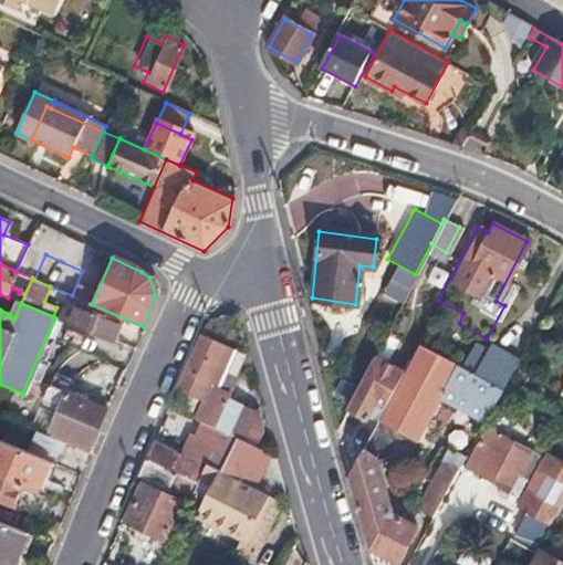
[(58,318),(115,343),(123,324),(76,305),(72,317),(60,313),(58,318)]
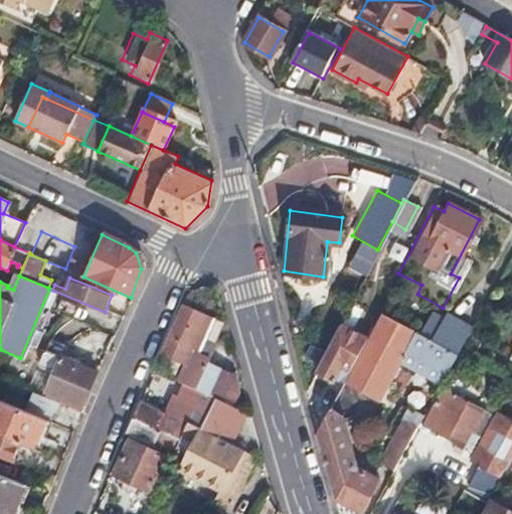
[(201,313),(181,305),(160,353),(184,364),(177,381),(183,384),(213,398),(220,401),(231,374),(189,355),(199,331),(195,329),(201,313)]
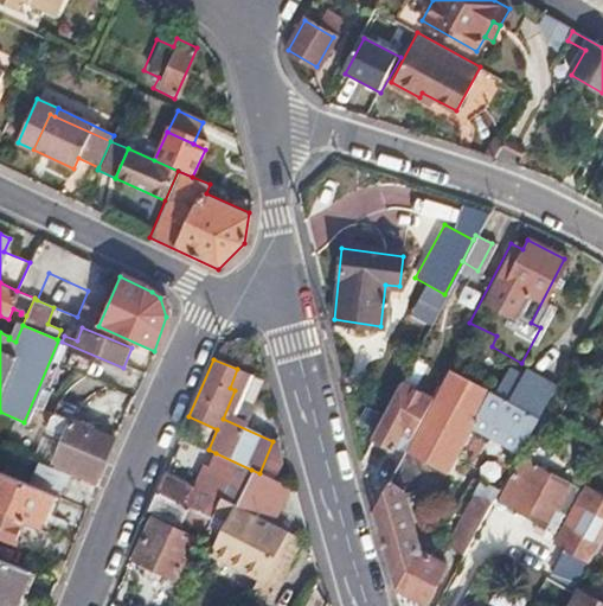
[(408,365),(369,440),(389,451),(409,413),(419,419),(438,382),(408,365)]
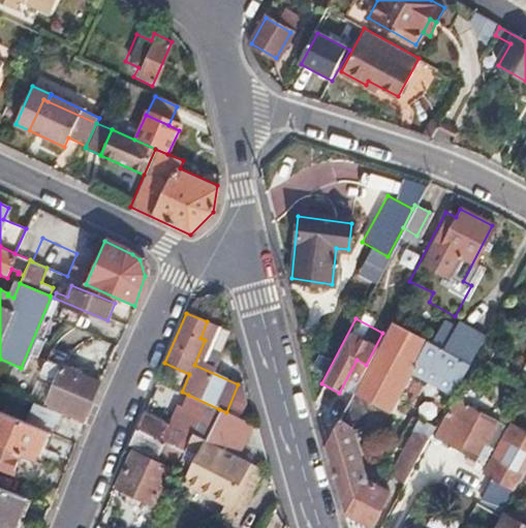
[(366,365),(326,444),(347,527),(366,527),(387,492),(362,477),(353,451),(367,447),(409,369),(453,393),(469,363),(442,348),(390,319),(382,333),(366,365)]
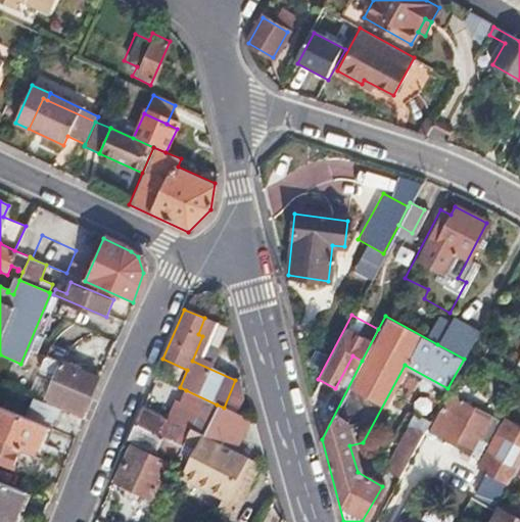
[(467,352),(476,336),(450,322),(437,344),(464,359),(467,352)]
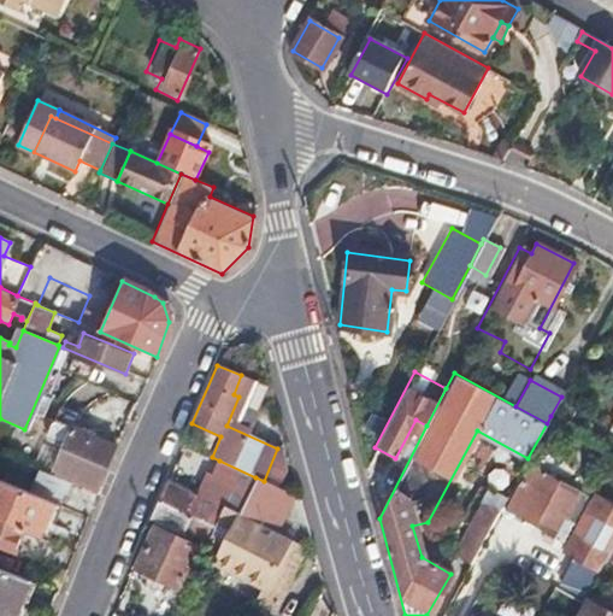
[(98,487),(115,445),(72,428),(77,414),(60,408),(56,420),(51,421),(46,433),(47,438),(62,443),(52,468),(98,487)]
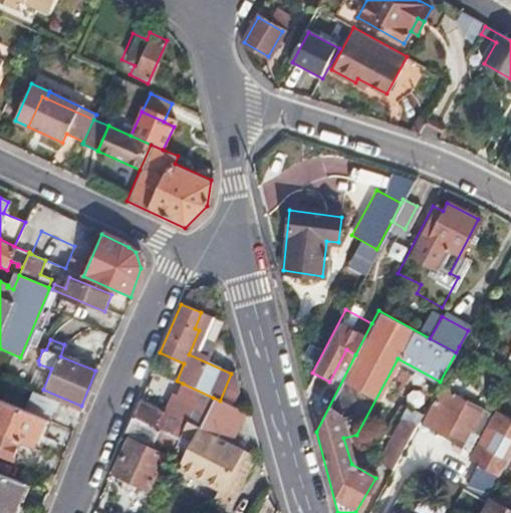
[(171,396),(164,411),(184,421),(199,429),(213,398),(183,383),(177,398),(171,396)]
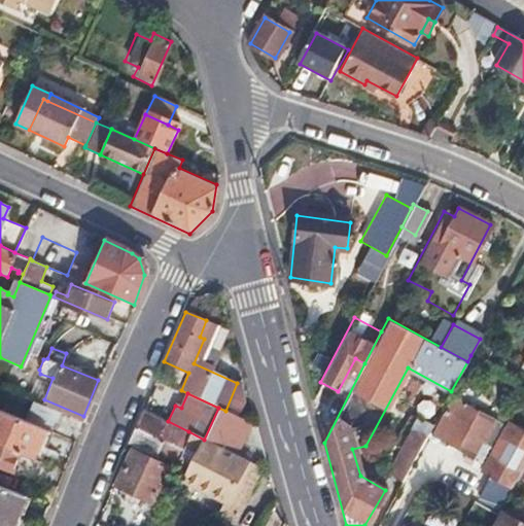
[(51,409),(18,394),(14,404),(47,418),(51,409)]
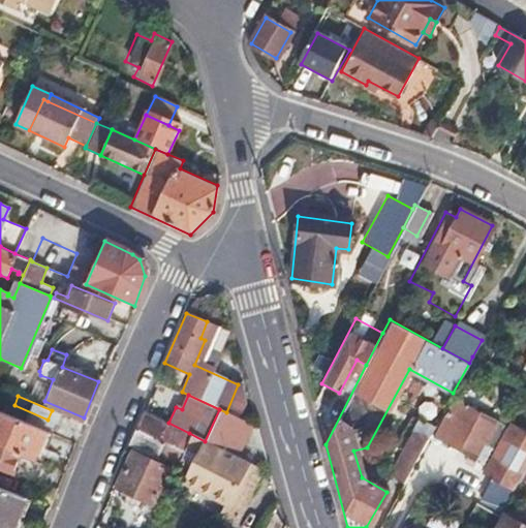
[(454,397),(432,436),(473,459),(495,420),(454,397)]
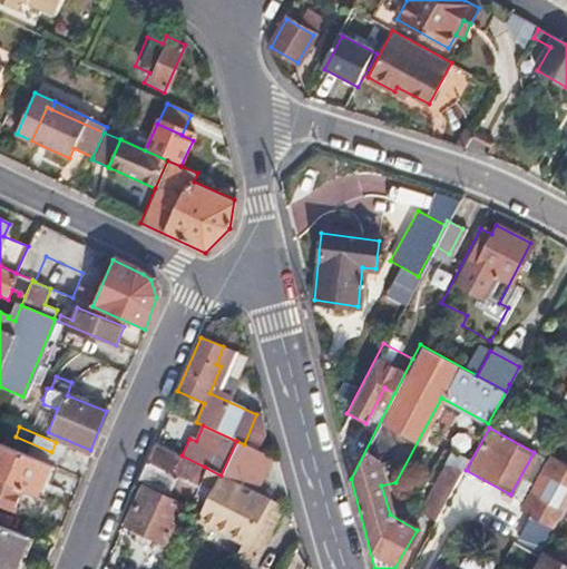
[(51,452),(16,437),(11,448),(47,463),(51,452)]
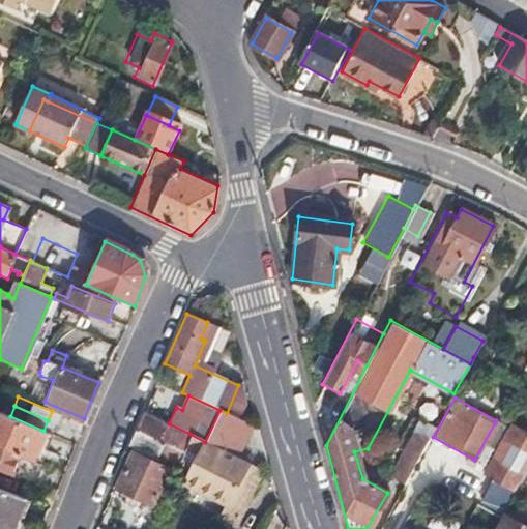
[(226,416),(227,413),(220,410),(205,442),(235,457),(249,427),(226,416)]
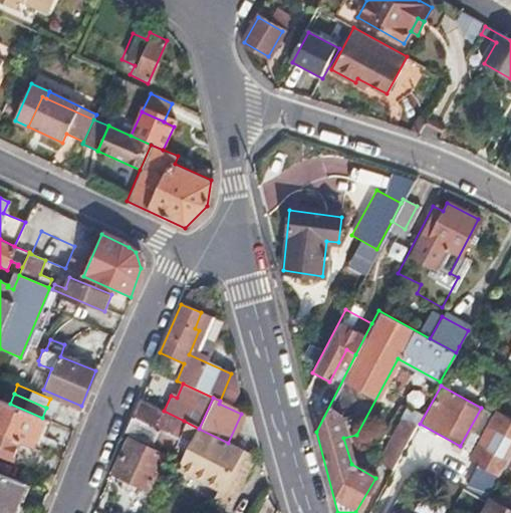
[(10,404),(0,399),(0,434),(15,441),(29,447),(42,418),(10,404)]
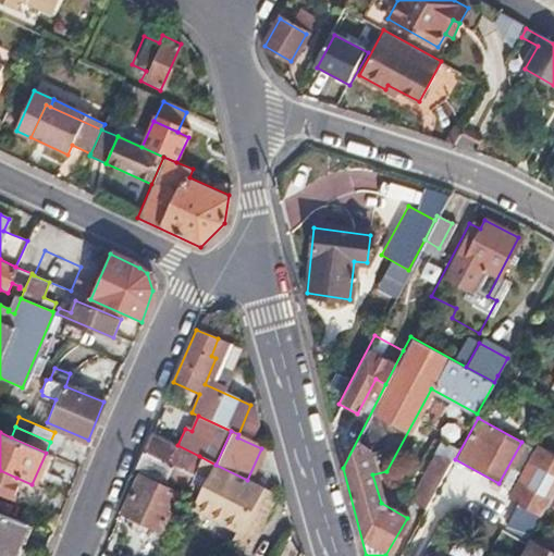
[(151,432),(143,453),(169,465),(177,445),(151,432)]
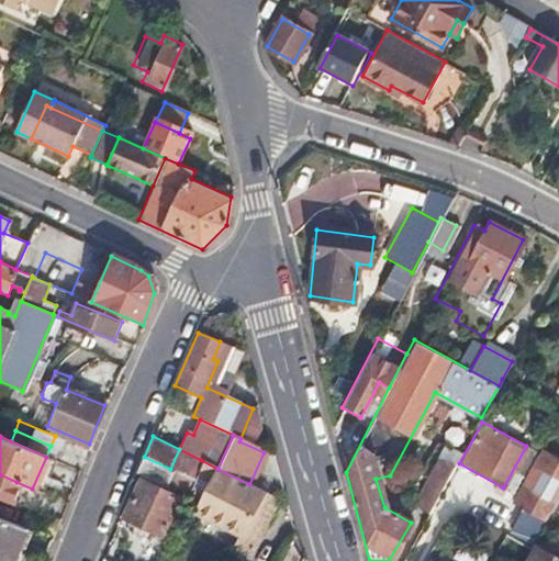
[(412,484),(436,498),(461,452),(437,439),(412,484)]
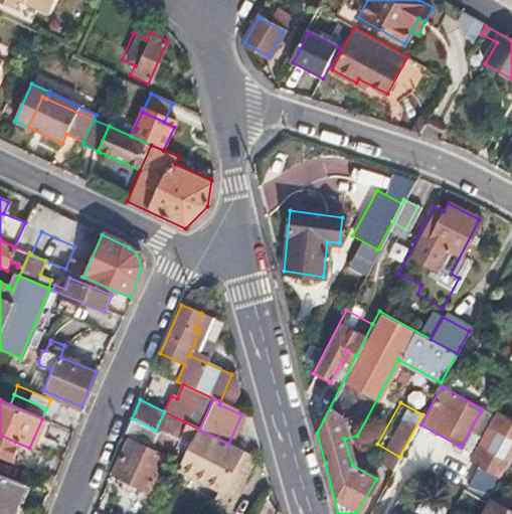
[(156,430),(157,431),(161,433),(166,420),(181,429),(184,421),(164,411),(156,430)]
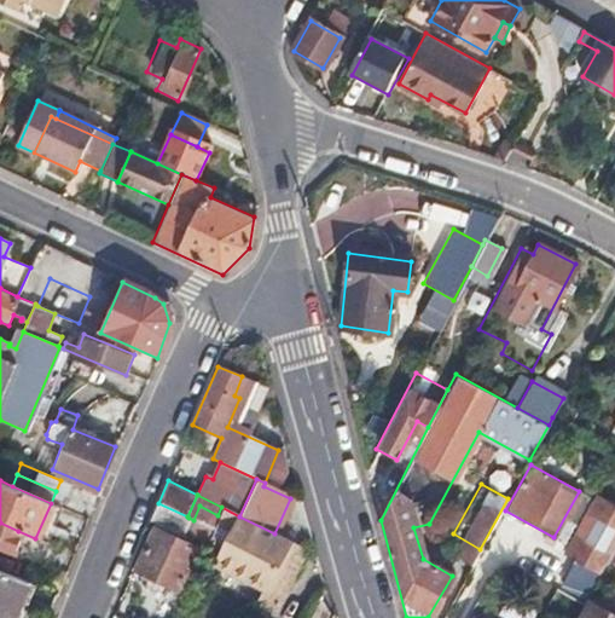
[(614,504),(596,495),(562,553),(598,573),(604,561),(614,542),(614,504)]
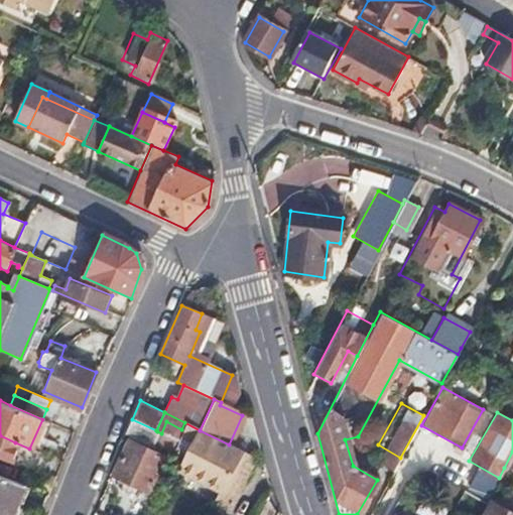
[(132,419),(126,433),(151,446),(157,431),(156,430),(132,419)]
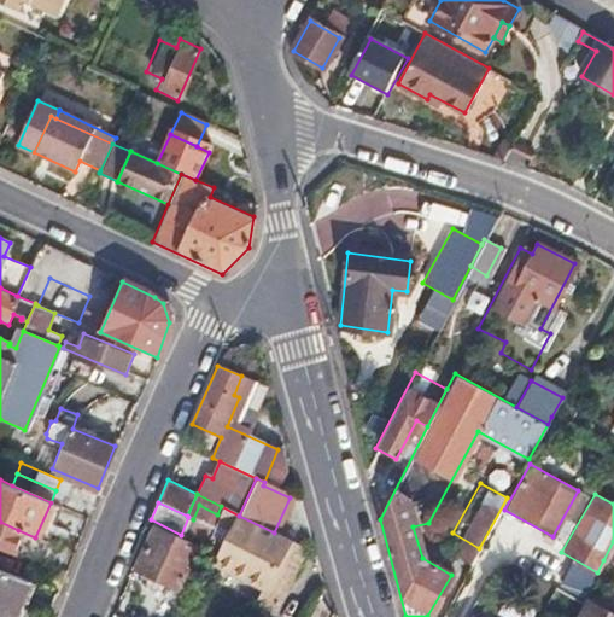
[(199,505),(193,519),(211,528),(217,514),(199,505)]
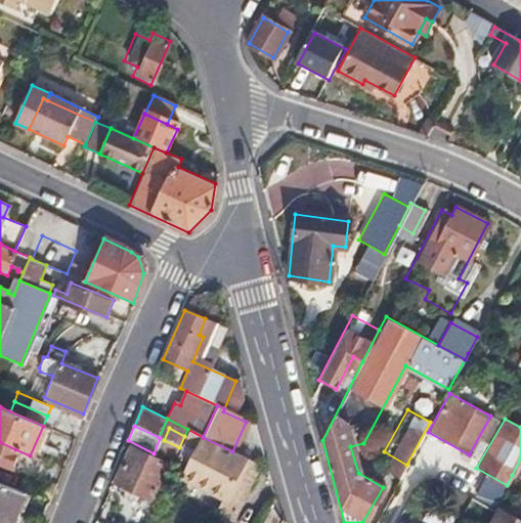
[(184,436),(179,447),(174,459),(186,465),(180,477),(225,499),(246,458),(232,451),(203,437),(187,429),(184,436)]
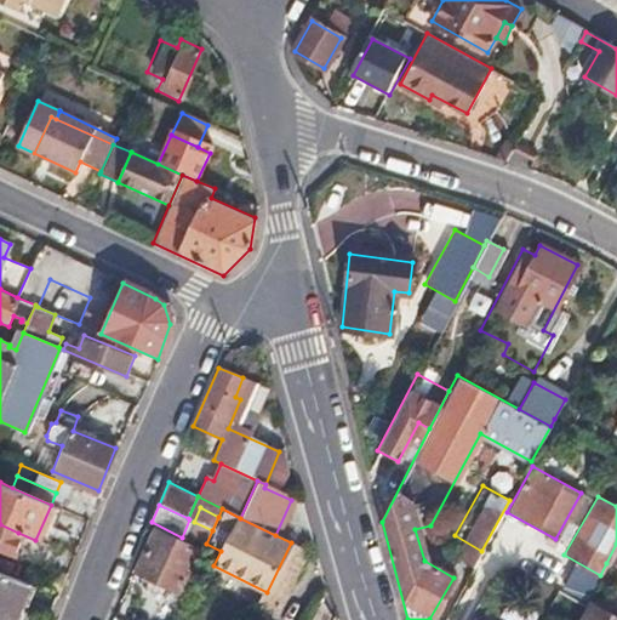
[(543,581),(564,555),(508,515),(487,542),(543,581)]
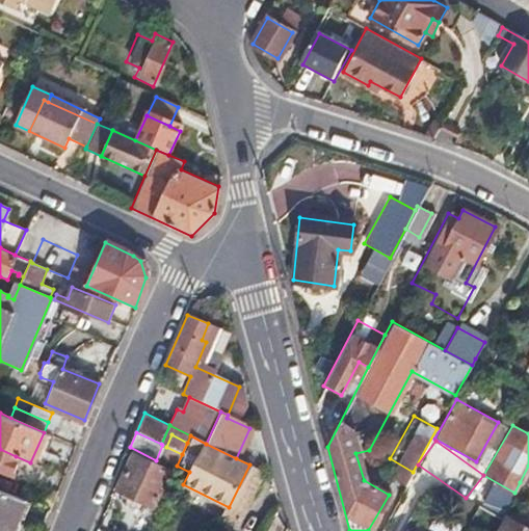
[(16,456),(0,449),(0,473),(7,476),(16,456)]
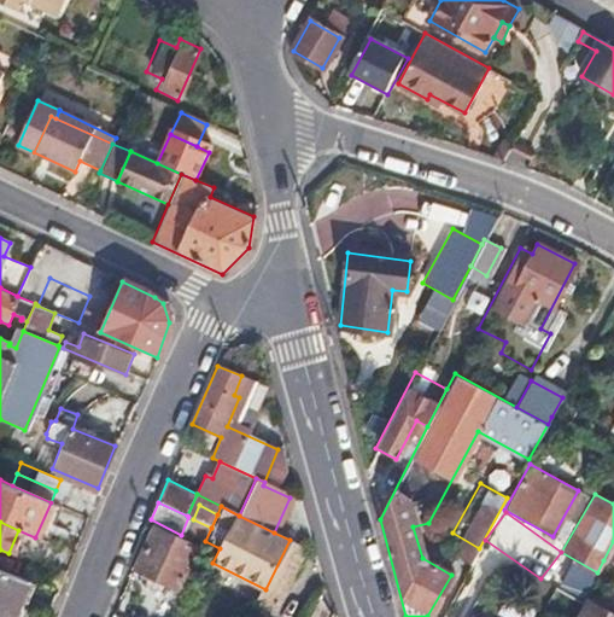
[(153,529),(135,569),(175,588),(193,548),(153,529)]
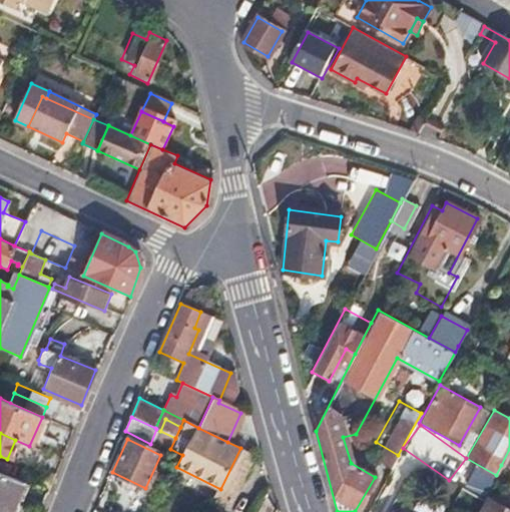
[(228,508),(256,456),(240,448),(220,489),(214,500),(228,508)]
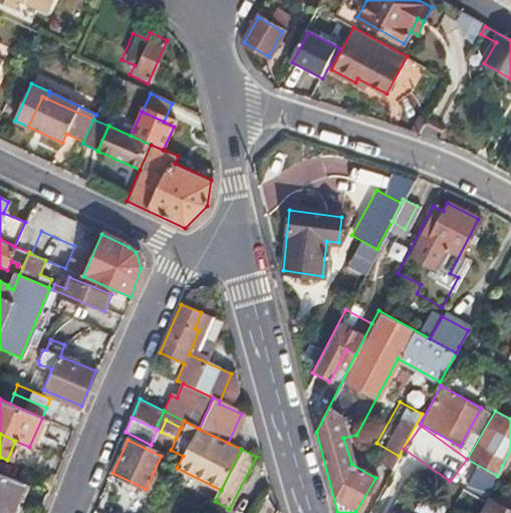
[(510,450),(502,466),(510,471),(510,450)]
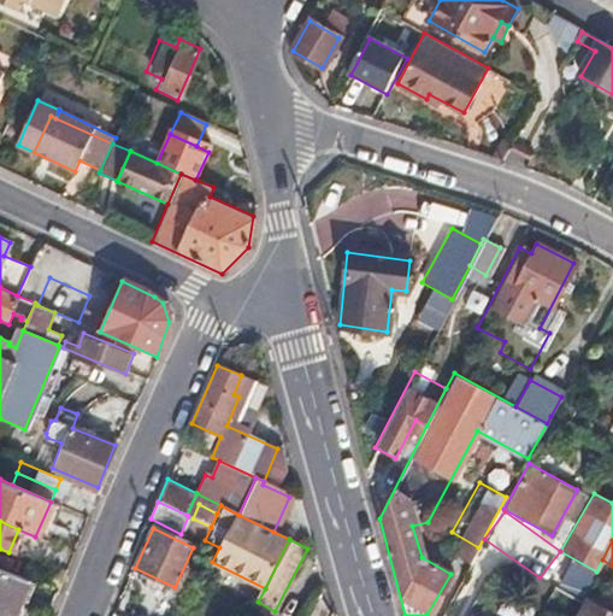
[(16,615),(30,584),(0,569),(0,615),(16,615)]
